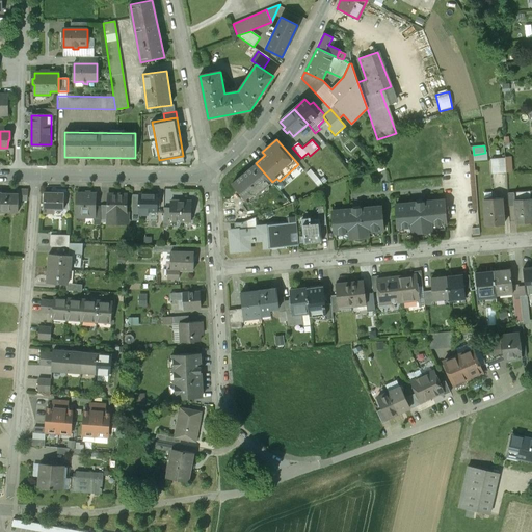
[(505,158),(491,159),(493,173),(506,171),(505,158)]
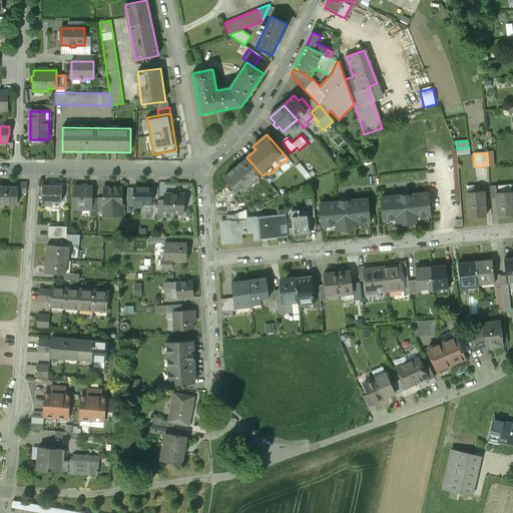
[(244,191),(263,175),(246,157),(223,177),(236,192),(241,188),(244,191)]
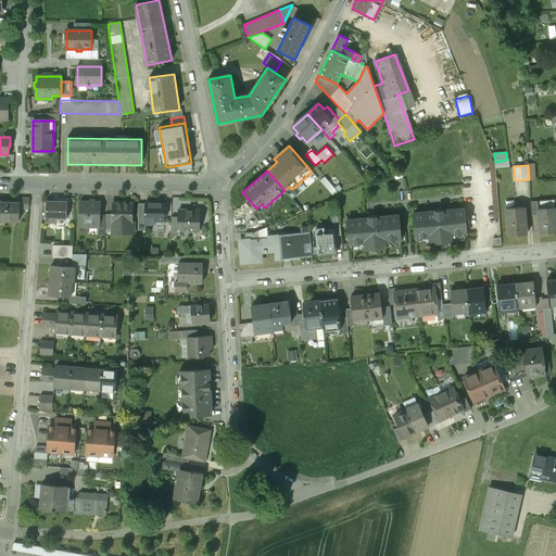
[(325,177),(320,180),(332,194),(337,191),(325,177)]
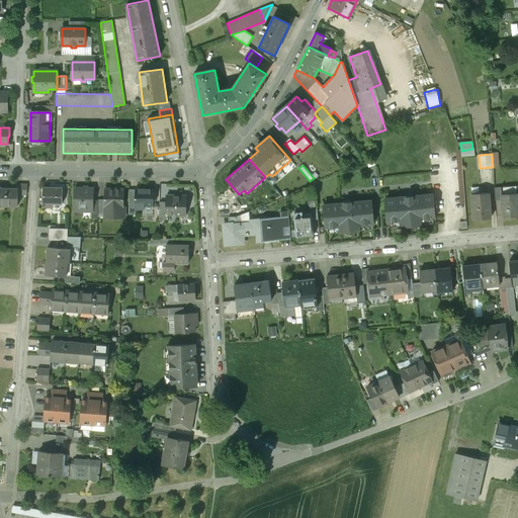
[(17,184),(17,189),(18,189),(18,194),(26,194),(27,185),(17,184)]
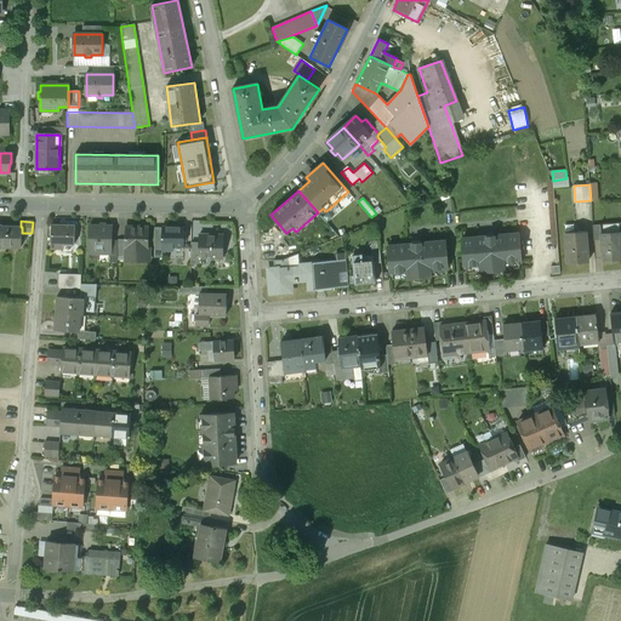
[(75,226),(51,224),(51,248),(64,248),(64,244),(75,244),(75,226)]
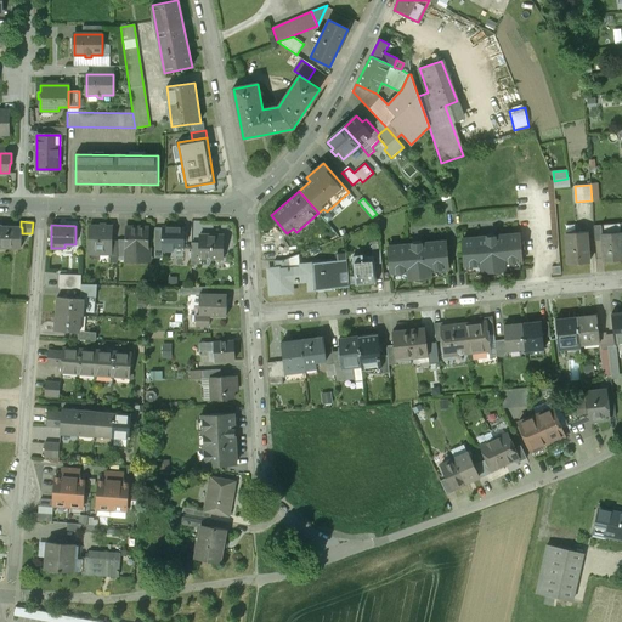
[(0,226),(0,247),(21,248),(22,233),(22,227),(21,227),(0,226)]
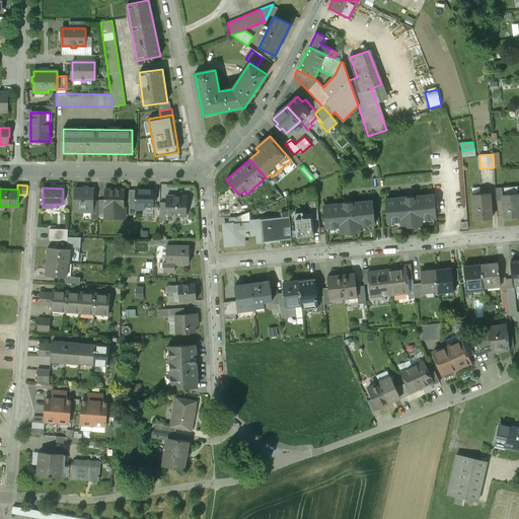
[(93,189),(75,189),(75,212),(84,212),(84,209),(92,209),(93,209),(93,201),(93,189)]
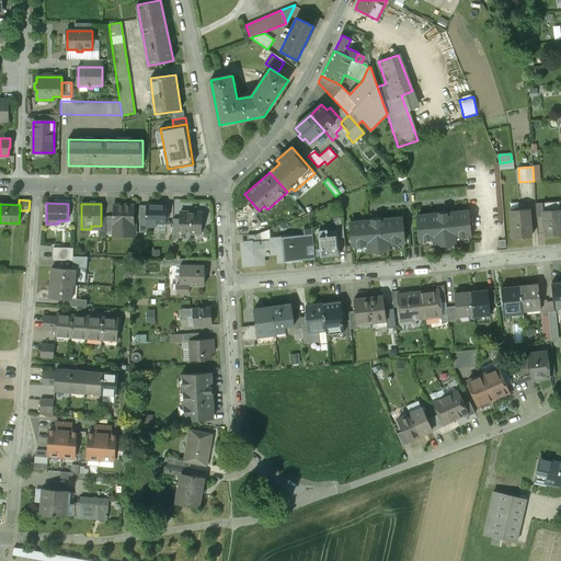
[(544,210),(542,210),(544,217),(545,236),(560,233),(560,226),(560,216),(559,204),(550,205),(550,210),(544,210)]
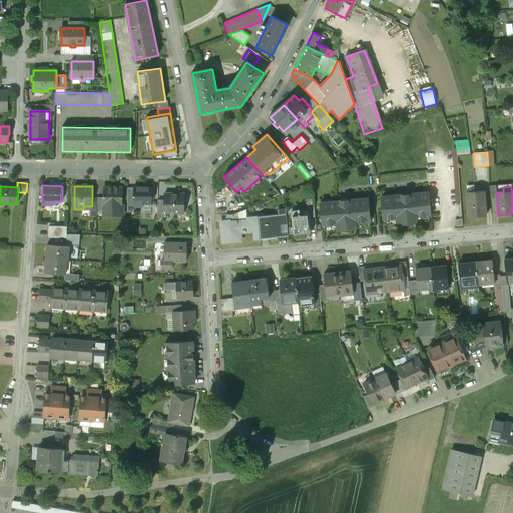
[(113,187),(104,187),(104,198),(104,214),(115,215),(115,213),(122,213),(123,188),(113,188),(113,187)]
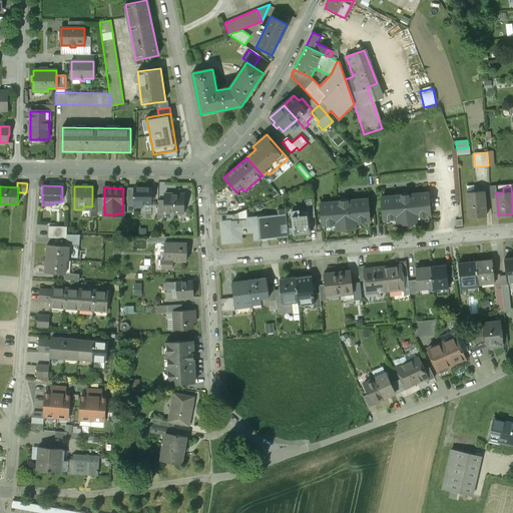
[(152,188),(134,188),(134,203),(134,207),(143,207),(143,203),(152,203),(152,188)]
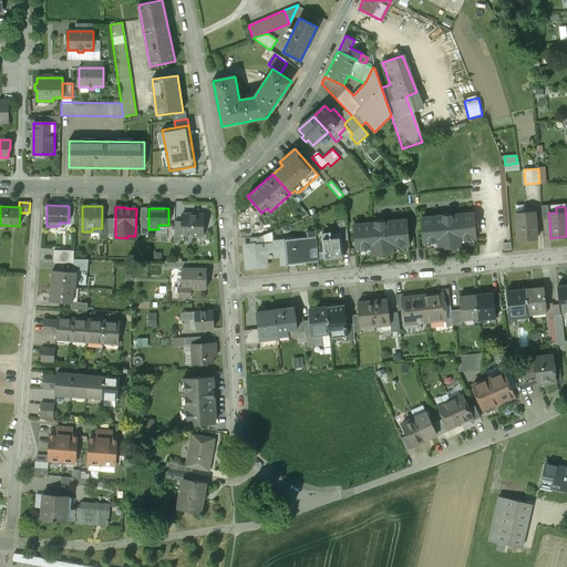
[(535,212),(515,213),(517,240),(536,239),(535,212)]
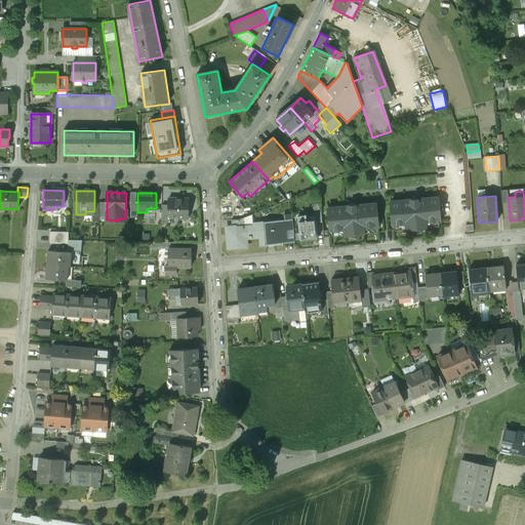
[(438,198),(391,202),(393,226),(407,224),(408,229),(426,228),(426,223),(440,220),(438,198)]
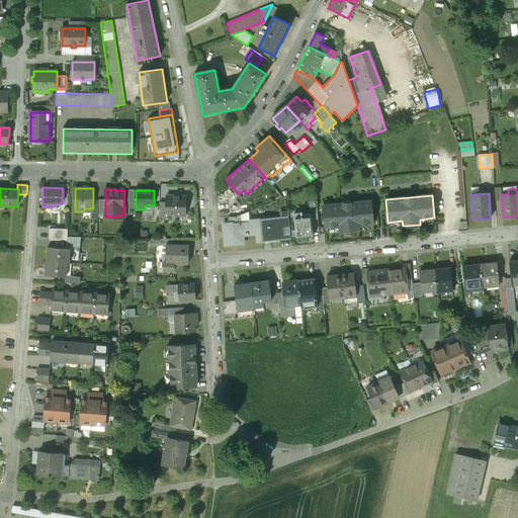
[(186,197),(166,196),(166,203),(166,220),(174,221),(175,216),(186,216),(186,197)]
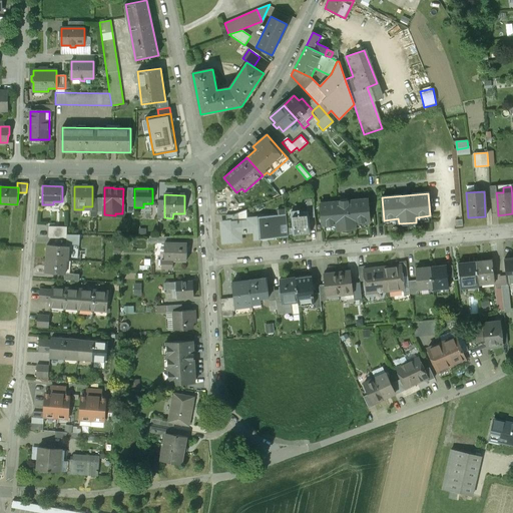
[(368,199),(321,203),(323,226),(338,224),(338,229),(356,227),(355,223),(370,221),(368,199)]
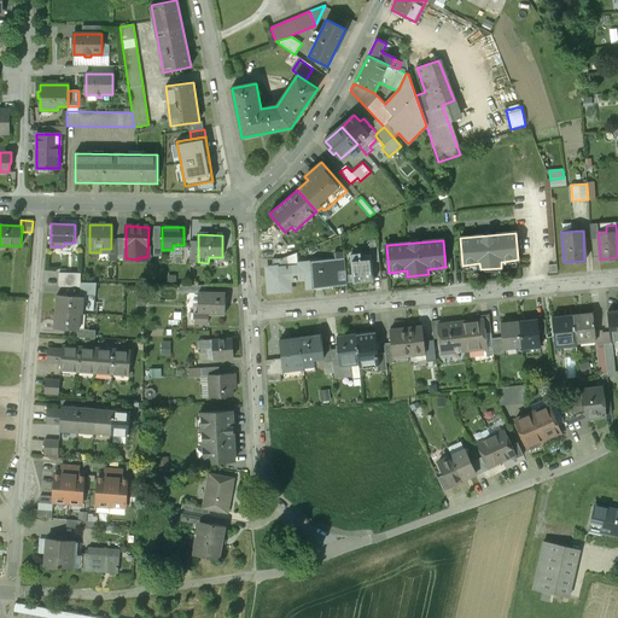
[(369,250),(369,257),(372,257),(372,263),(379,263),(378,249),(369,250)]
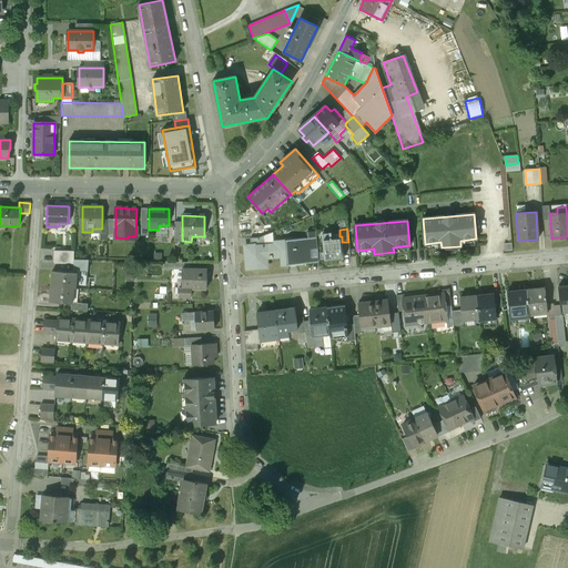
[(307,234),(308,239),(310,239),(312,262),(318,262),(316,233),(307,234)]
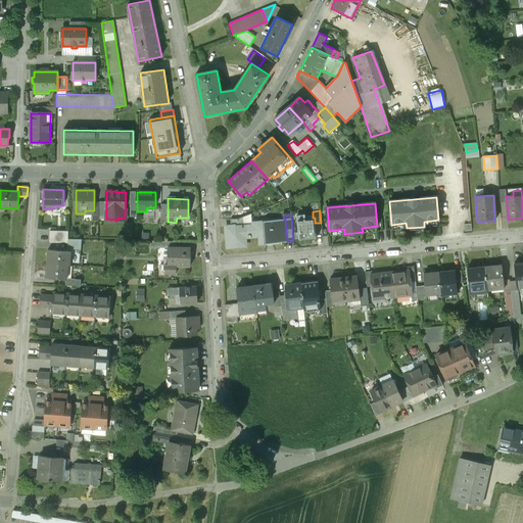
[(305,215),(297,216),(298,233),(299,239),(299,241),(317,239),(315,223),(315,218),(313,218),(305,219),(305,215)]
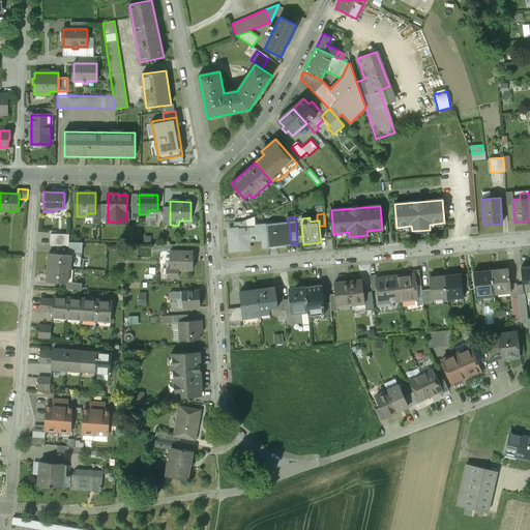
[(234,229),(247,228),(246,219),(241,223),(234,223),(234,229)]
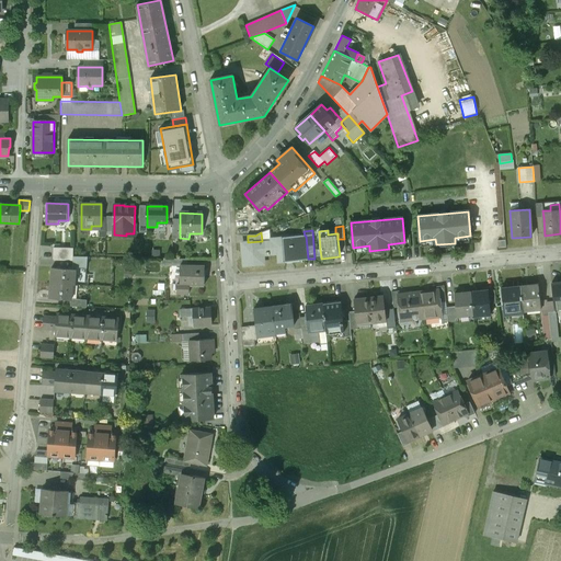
[(284,240),(262,242),(263,253),(284,251),(285,260),(299,259),(299,260),(308,259),(306,236),(305,236),(283,238),(284,240)]
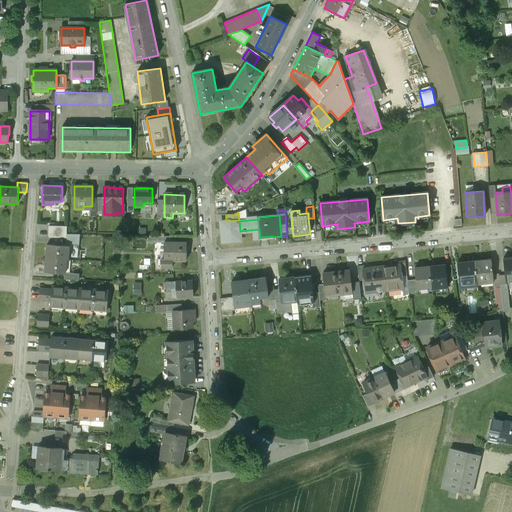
[(240,240),(240,231),(239,221),(239,220),(226,221),(221,222),(223,242),(240,240)]
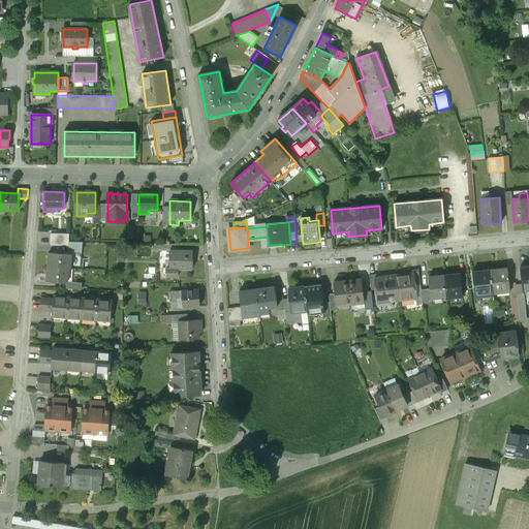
[(69,234),(51,234),(51,245),(69,246),(69,242),(69,234)]
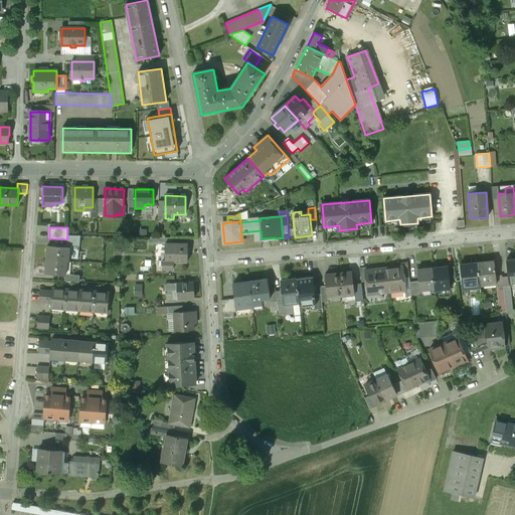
[(69,247),(73,248),(80,248),(80,235),(67,235),(67,239),(66,245),(69,245),(68,247),(69,247)]
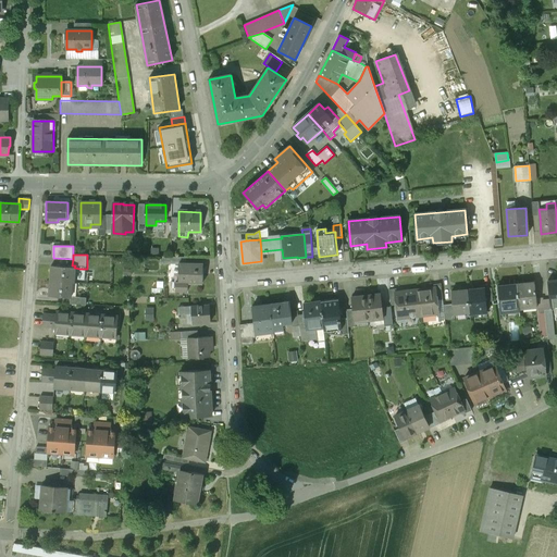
[(185,263),(180,263),(180,264),(178,282),(176,282),(176,292),(187,292),(187,283),(202,283),(203,264),(185,263)]
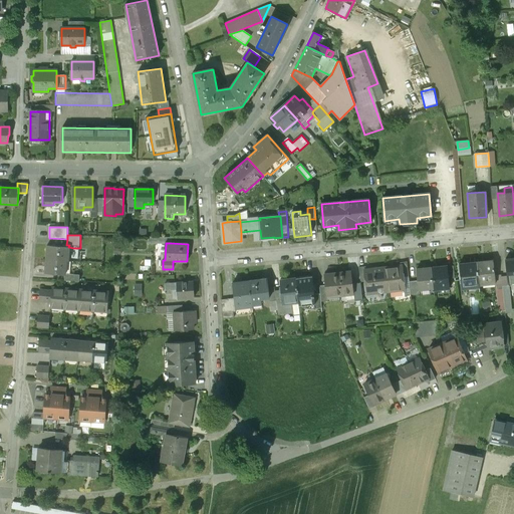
[(47,259),(65,260),(66,260),(66,254),(69,254),(69,250),(72,250),(73,248),(69,247),(68,247),(48,245),(47,259)]
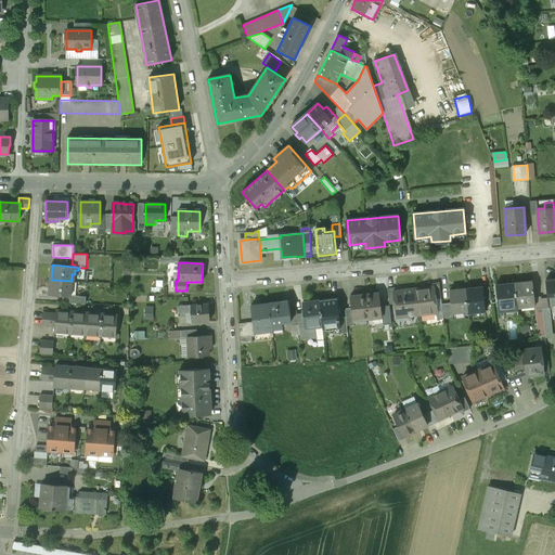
[(554,279),(545,280),(549,306),(554,305),(554,279)]
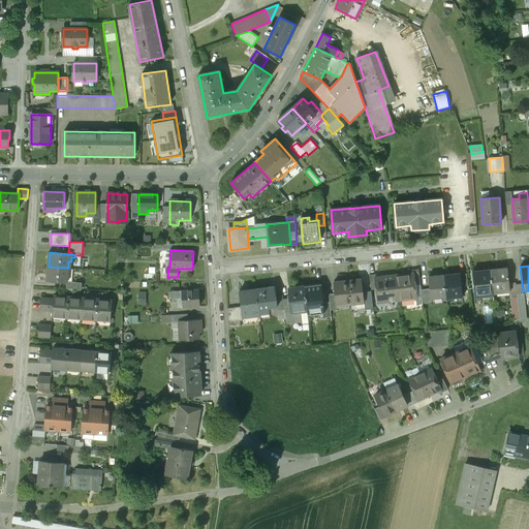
[(67,268),(49,267),(48,281),(66,282),(66,279),(67,268)]
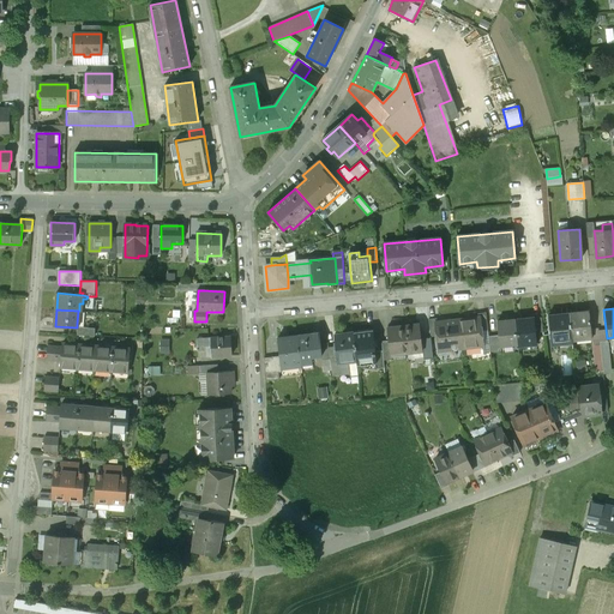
[(570,313),(572,339),(593,337),(589,311),(570,313)]
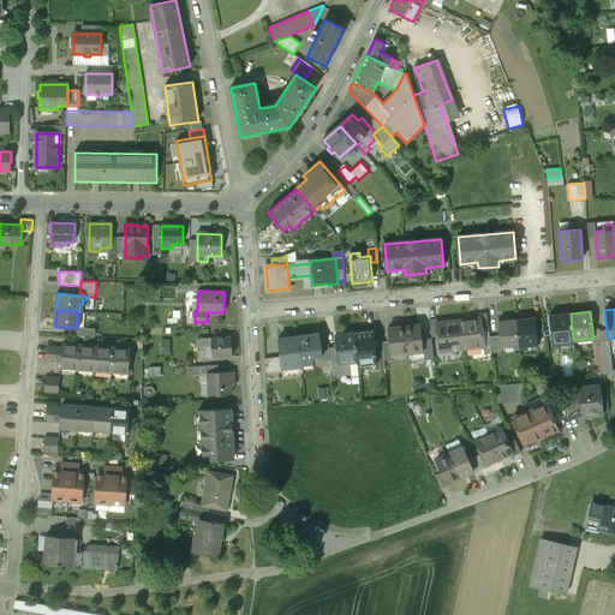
[(479,314),(479,318),(481,318),(482,332),(489,330),(487,312),(479,314)]
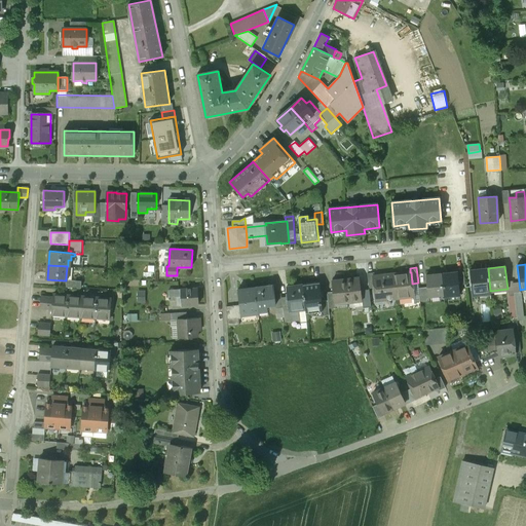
[(490,291),(488,268),(471,270),(473,295),(491,293),(490,291)]
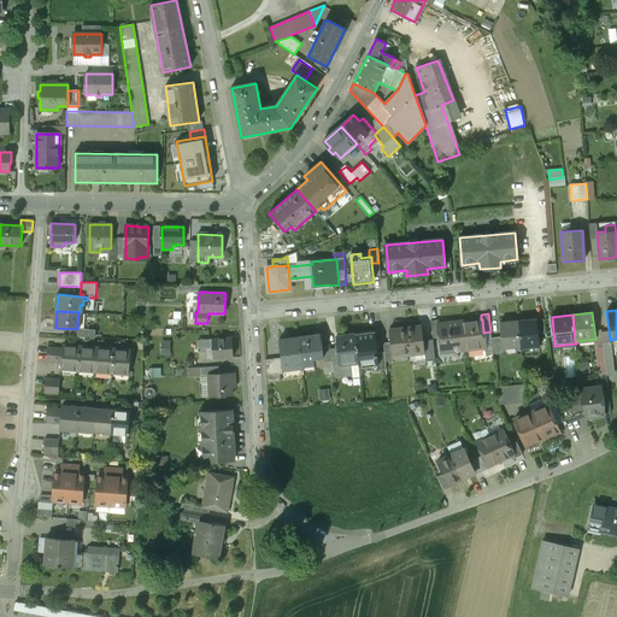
[(460,322),(463,350),(485,347),(483,333),(482,319),(481,319),(460,322)]
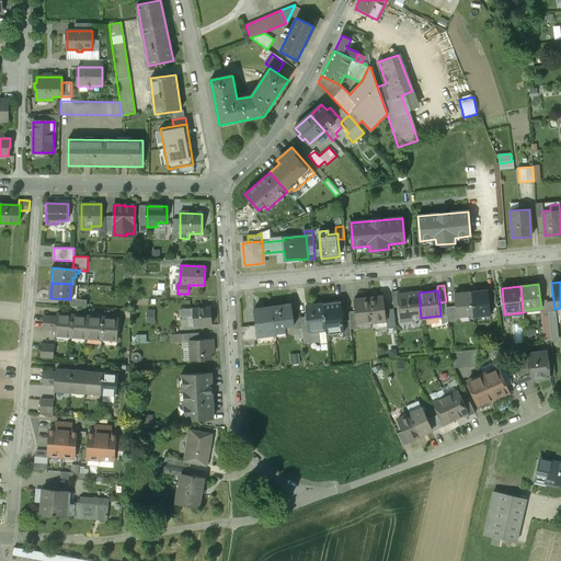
[(471,293),(473,315),(473,318),(491,316),(490,305),(489,292),(489,290),(471,293)]
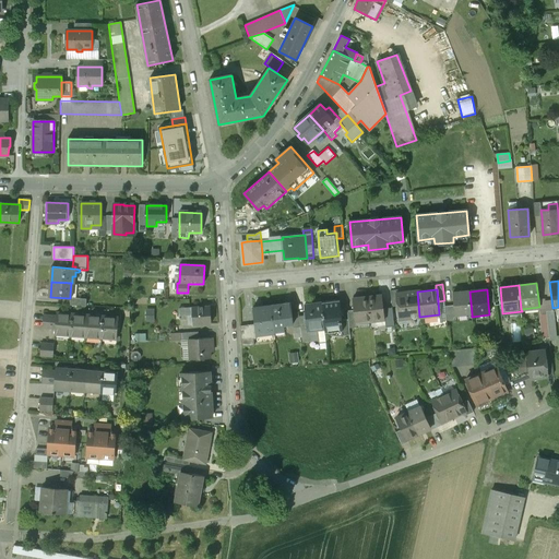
[(419,317),(417,292),(399,294),(397,294),(399,306),(401,319),(419,317)]
